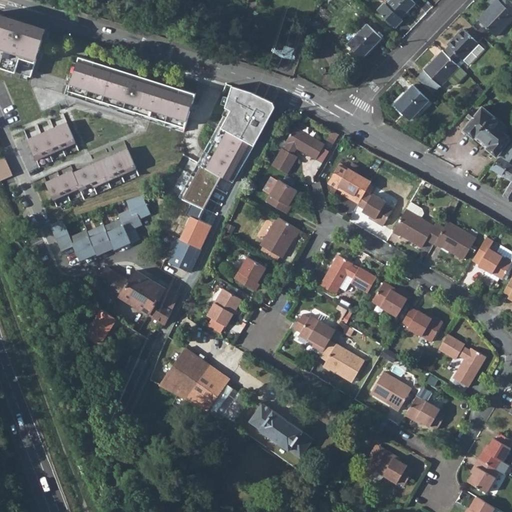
[(384,0),(377,8),(395,25),(402,17),(401,16),(415,1),(414,0),(387,0),(386,1),(384,0)]
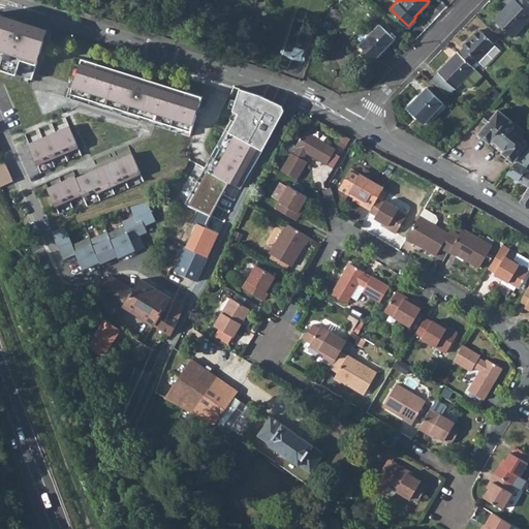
[(528,1),(527,0),(517,0),(505,0),(505,1),(508,4),(495,18),(512,35),(528,18),(528,1)]
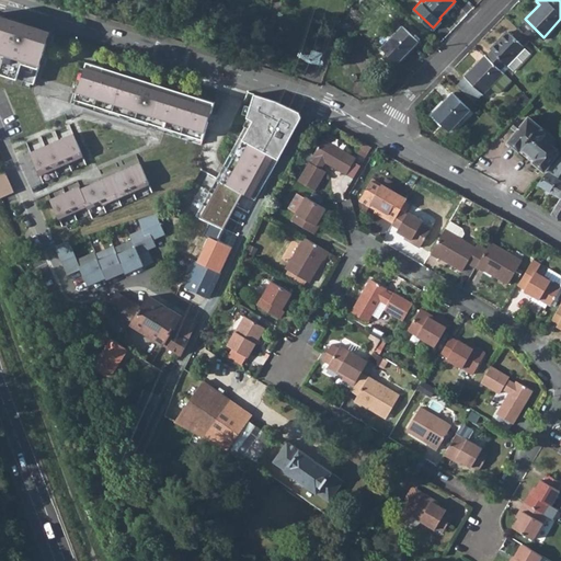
[(0,72),(35,83),(47,45),(42,27),(0,14),(0,72)]
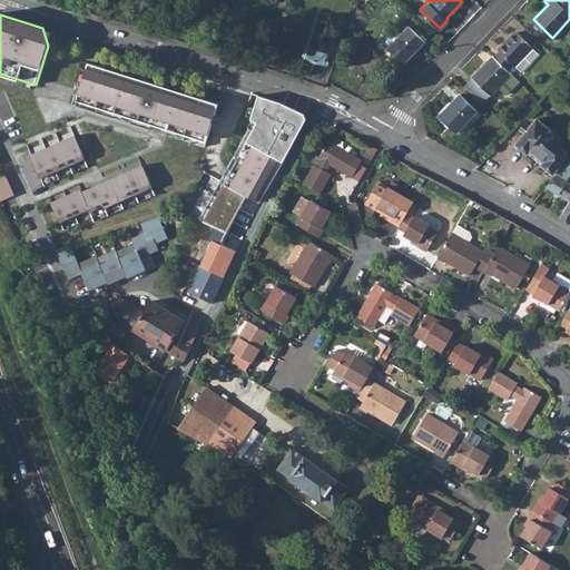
[(532,22),(528,29),(541,39),(547,33),(532,22)]
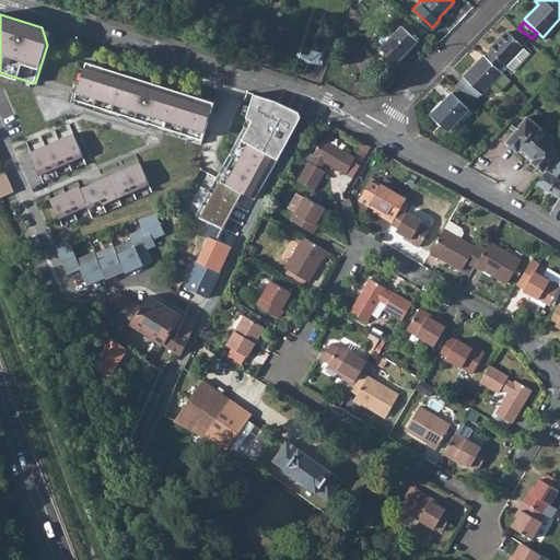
[(401,24),(380,46),(396,61),(417,39),(401,24)]
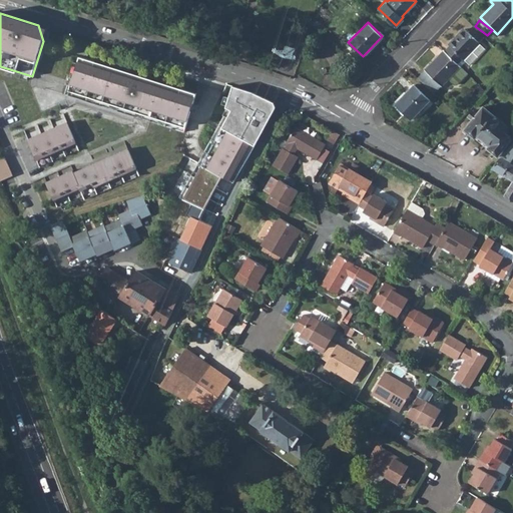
[(38,25),(43,41),(46,27),(38,25)]
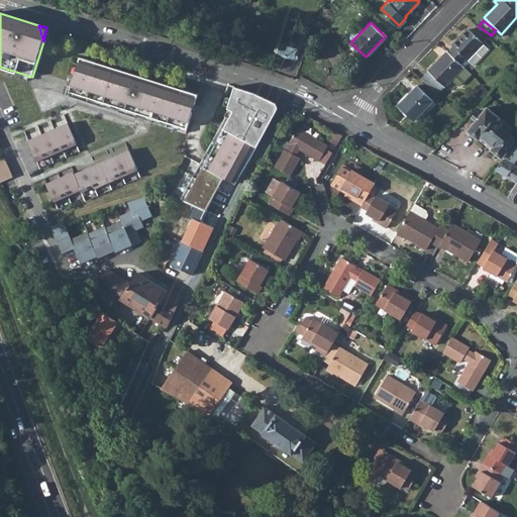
[(453,45),(448,50),(459,62),(464,56),(467,58),(482,41),(468,27),(451,43),(453,45)]
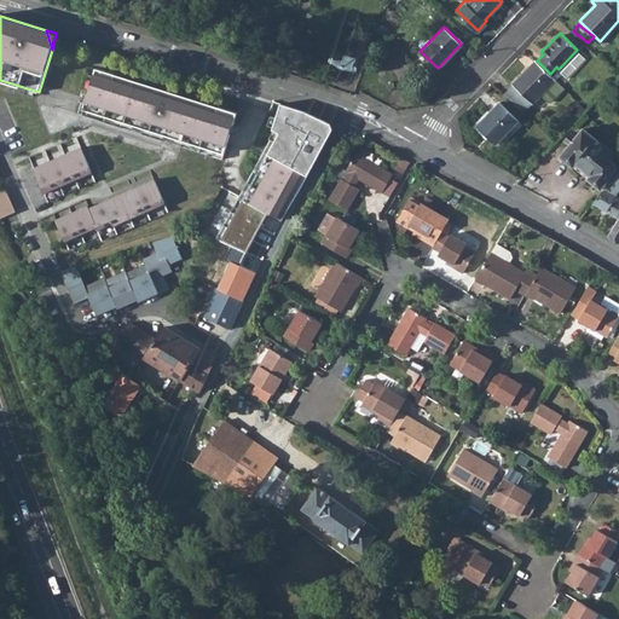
[(537,61),(534,59),(513,82),(532,102),(541,93),(548,100),(550,100),(563,87),(555,79),(550,74),(537,61)]
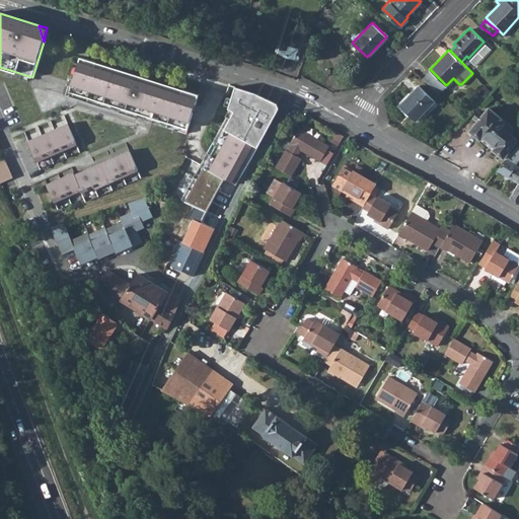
[(170,123),(189,128),(200,94),(183,89),(182,93),(95,66),(96,62),(81,57),(71,91),(90,97),(90,94),(123,104),(122,107),(140,113),(140,110),(171,120),(170,123)]
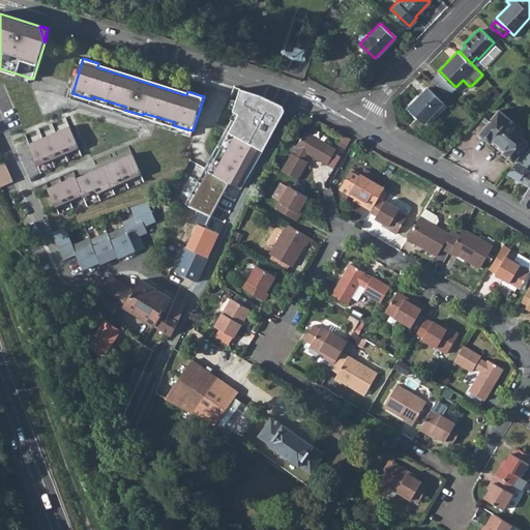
[(186,95),(187,91),(98,63),(97,67),(186,95)]
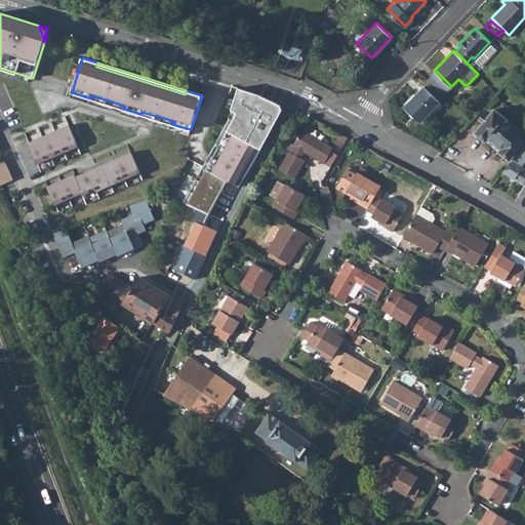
[(451,86),(435,70),(427,77),(444,93),(451,86)]
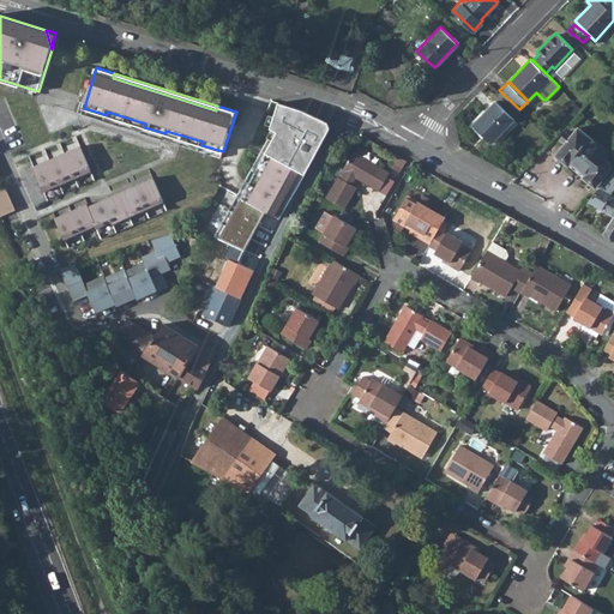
[(494,98),(471,122),(491,142),(513,118),(494,98)]
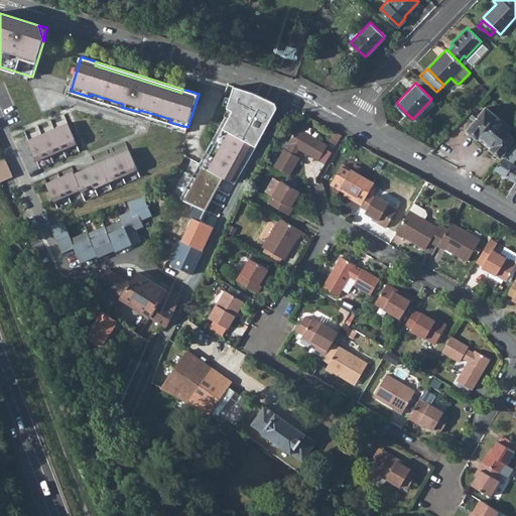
[(255,93),(235,87),(228,110),(181,199),(206,210),(223,176),(236,183),(278,106),(276,101),(255,93)]
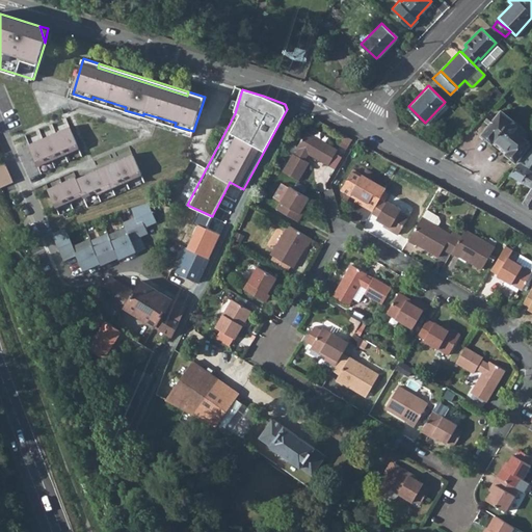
[(92,97),(92,100),(125,110),(126,107),(92,97)]
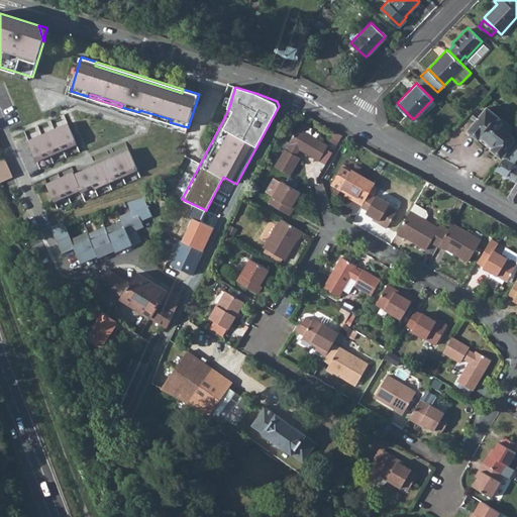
[(477,120),(469,130),(479,138),(481,135),(494,146),(491,148),(501,158),(516,138),(516,131),(487,107),(481,114),(477,111),(473,116),(477,120)]
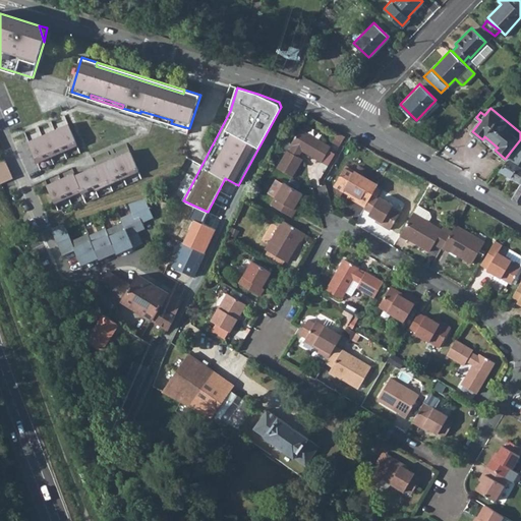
[(140,111),(140,113),(171,123),(172,120),(140,111)]
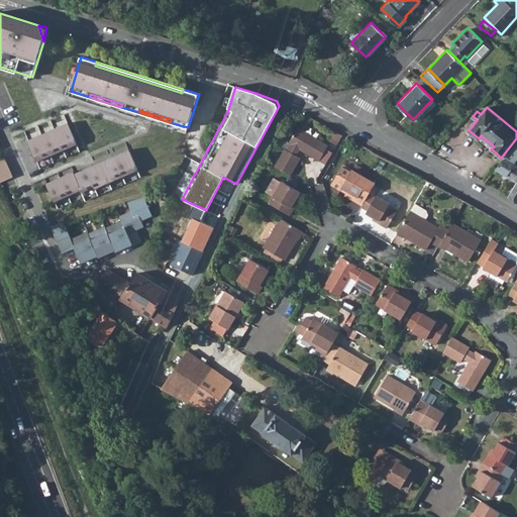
[(37,161),(77,144),(69,124),(29,140),(37,161)]
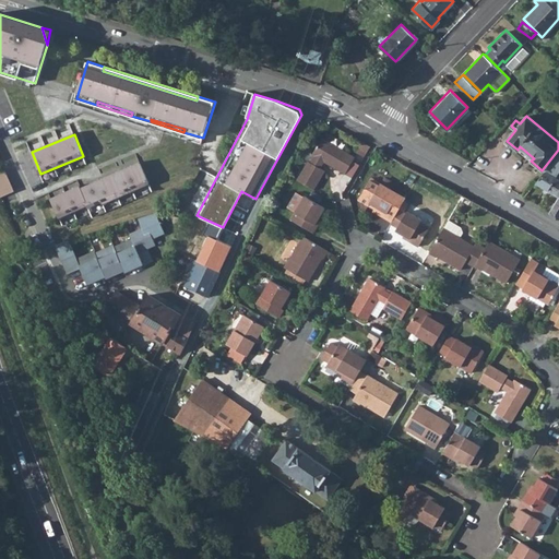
[(309,162),(298,180),(314,191),(326,171),(321,168),(325,162),(346,174),(355,157),(322,139),(312,155),(316,156),(311,163),(309,162)]
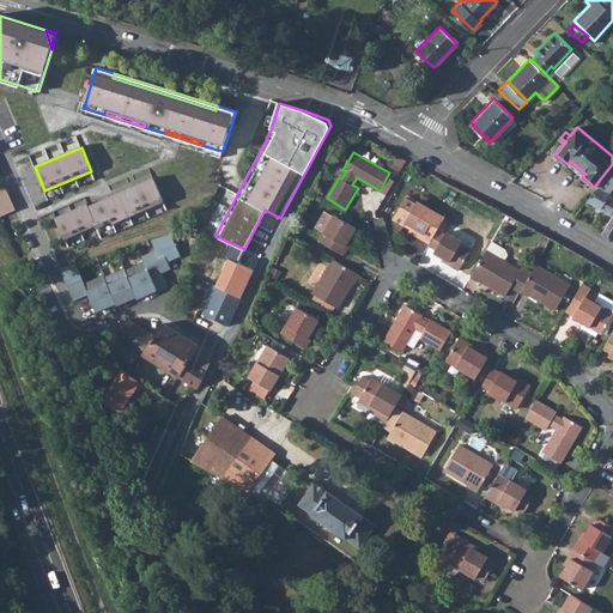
[(612,170),(599,188),(588,201),(612,217),(612,216),(612,170)]
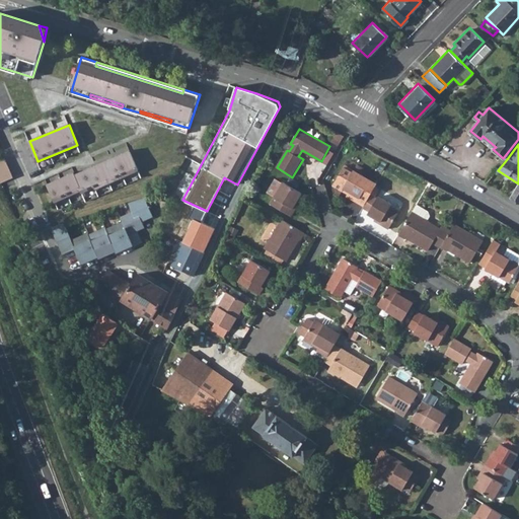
[(327,150),(321,161),(327,165),(334,154),(327,150)]
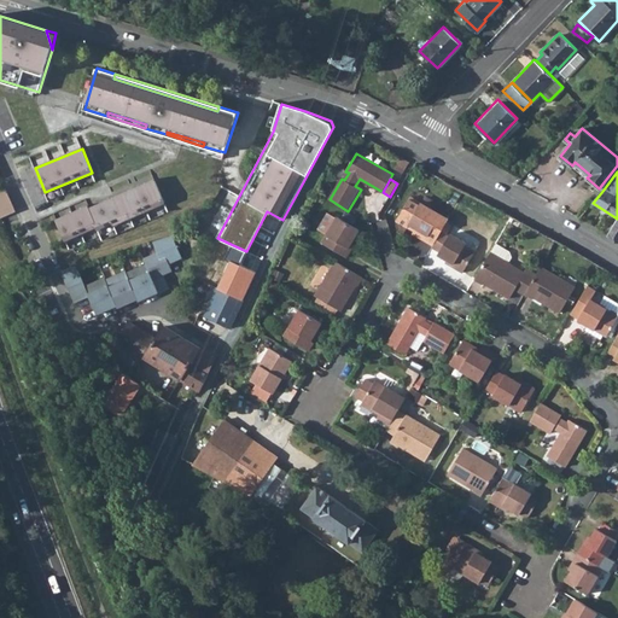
[(165,203),(156,180),(89,208),(89,205),(58,219),(66,240),(98,227),(99,228),(114,222),(115,225),(165,203)]
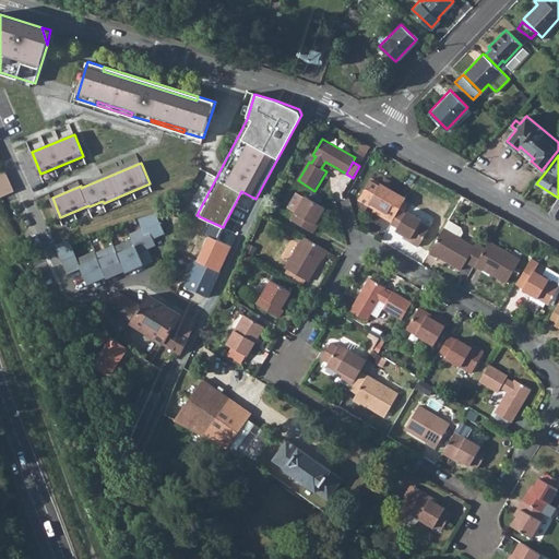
[(0,197),(14,191),(6,170),(0,173),(0,197)]
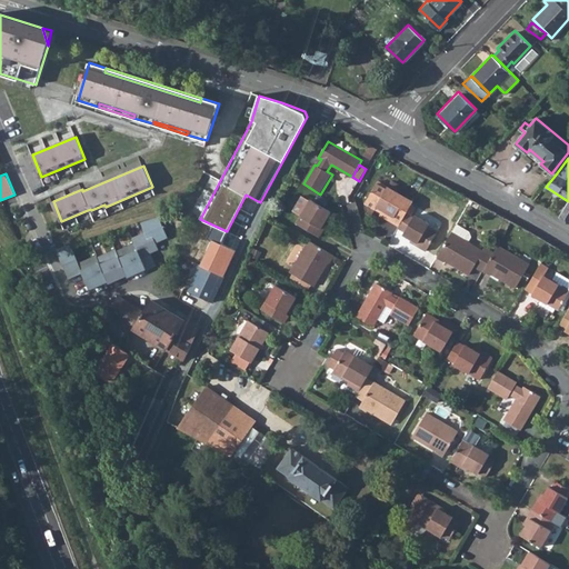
[(379,181),(366,202),(376,209),(378,206),(383,209),(380,215),(400,226),(407,215),(415,202),(379,181)]
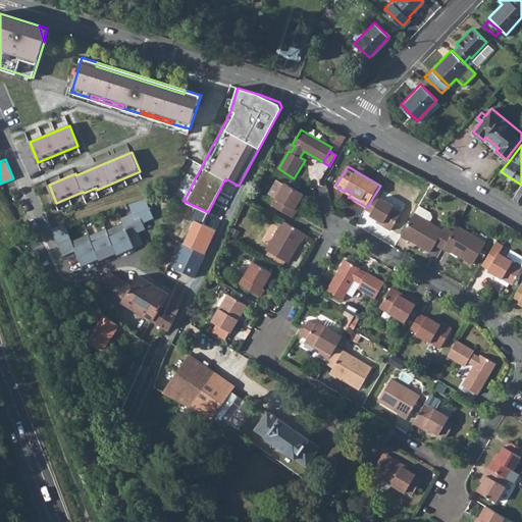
[(276,200),(272,206),(293,218),(298,211),(295,210),(304,195),(285,184),(284,186),(277,181),(269,196),(276,200)]
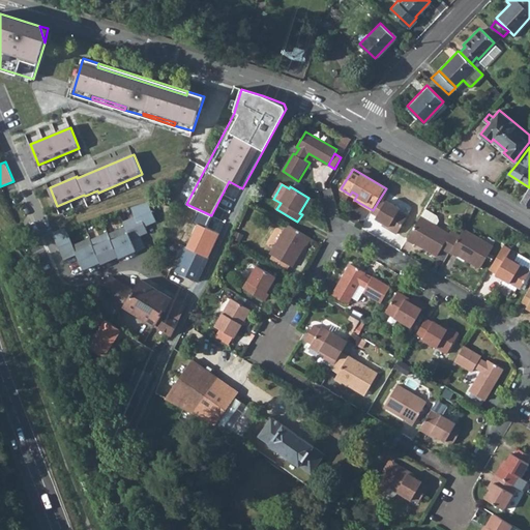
[(379,200),(371,212),(377,216),(376,217),(388,226),(387,228),(398,234),(408,216),(399,211),(401,209),(386,201),(385,203),(379,200)]
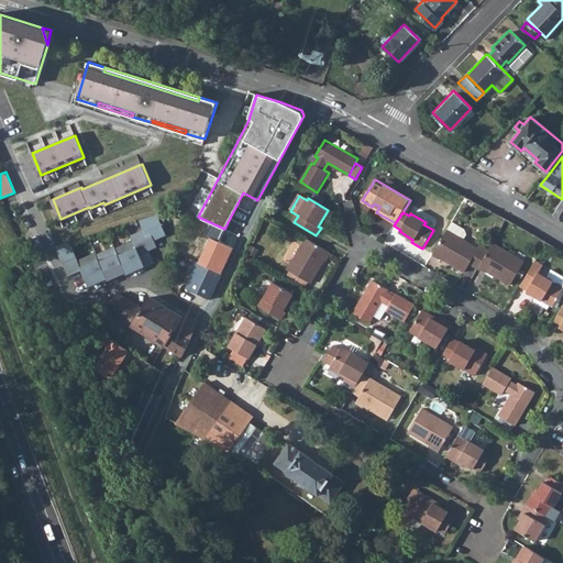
[(157,213),(140,219),(144,229),(131,235),(133,240),(140,254),(157,246),(155,240),(167,234),(157,213)]
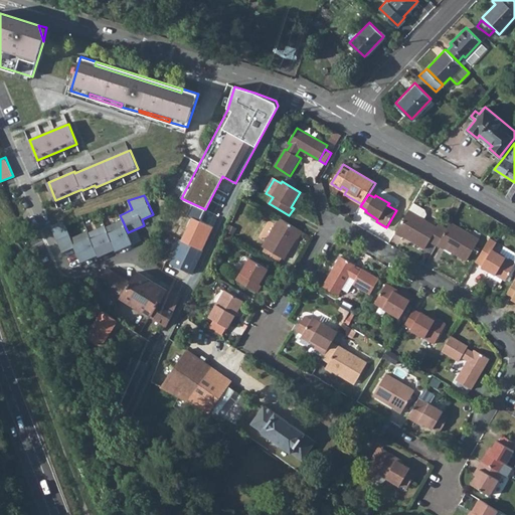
[(414,203),(409,210),(424,218),(426,214),(424,209),(414,203)]
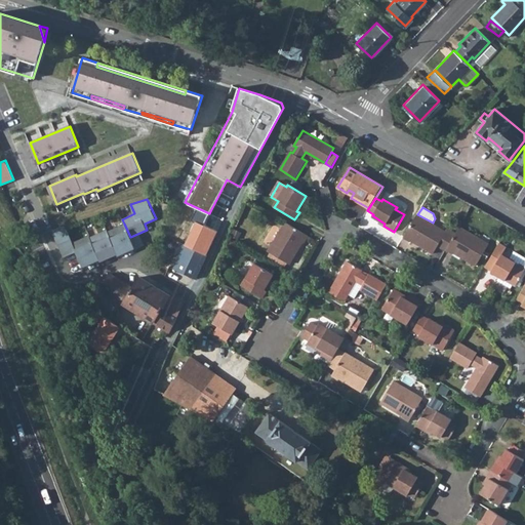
[(417,214),(404,238),(411,242),(413,239),(422,244),(421,246),(435,253),(439,246),(446,250),(446,249),(456,233),(448,228),(446,231),(433,223),(417,214)]
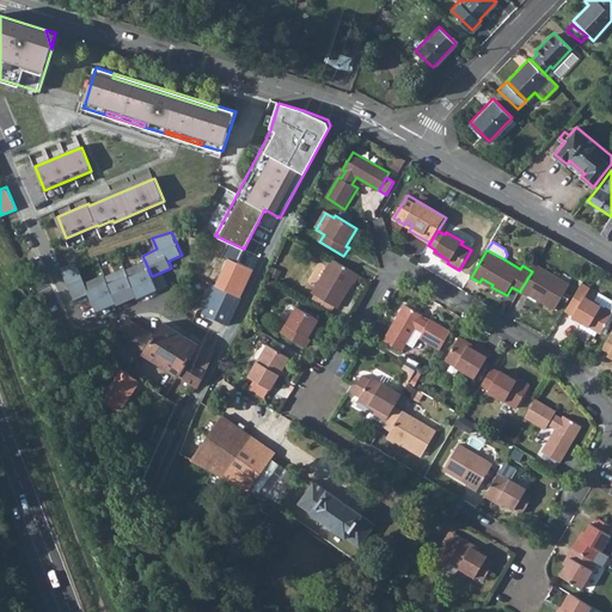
[(203,312),(227,324),(254,268),(230,256),(219,277),(209,299),(203,312)]
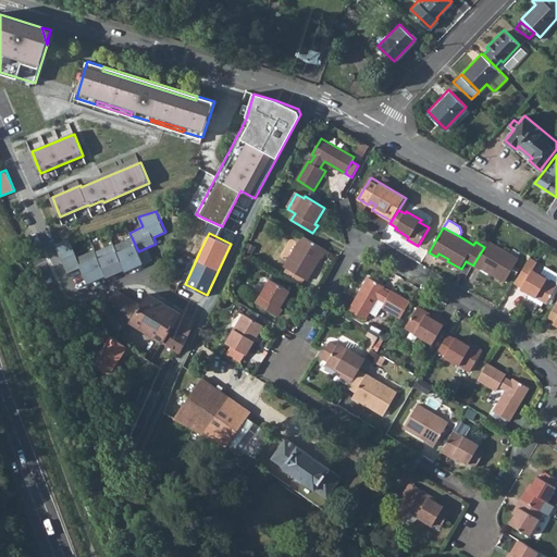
[(302,236),(285,267),(287,269),(306,280),(309,281),(317,268),(314,265),(320,257),(323,259),(327,251),(302,236)]
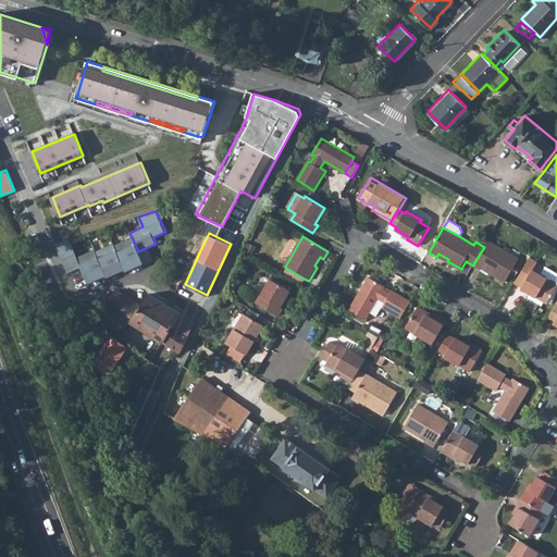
[(132,237),(114,245),(124,269),(125,271),(144,262),(138,251),(132,237)]
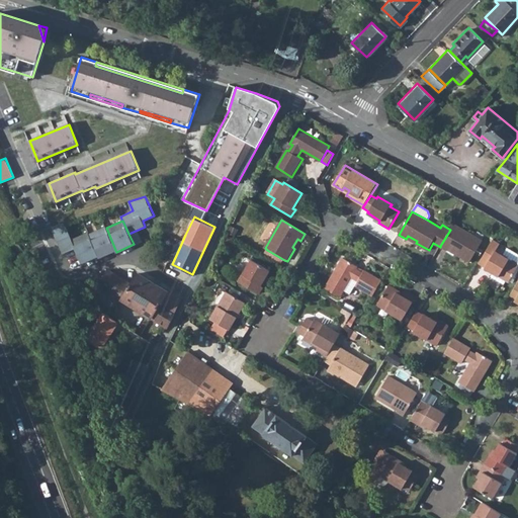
[(64,223),(51,227),(63,254),(75,248),(71,240),(64,223)]
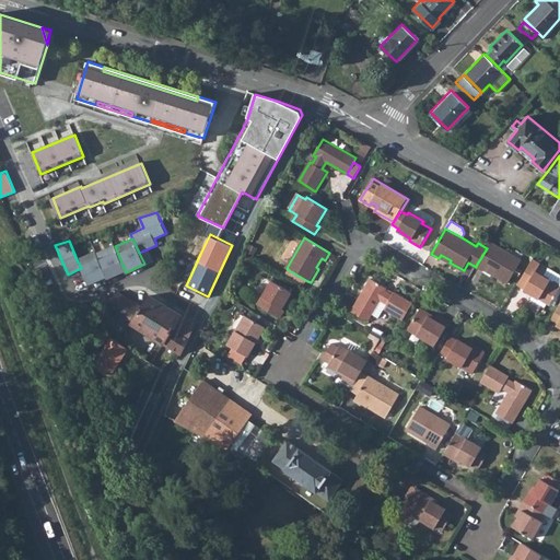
[(487,248),(476,266),(485,271),(487,268),(497,273),(496,276),(509,283),(523,261),(490,242),(487,248)]
